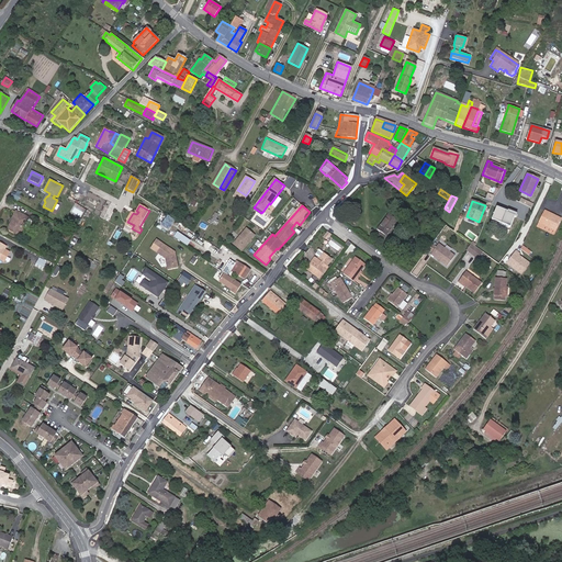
[(507,214),(508,212),(496,208),(492,220),(510,227),(515,217),(507,214)]
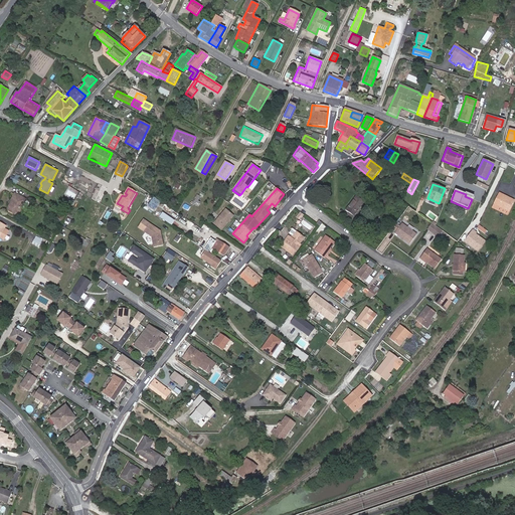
[(18,216),(27,200),(16,194),(7,210),(18,216)]
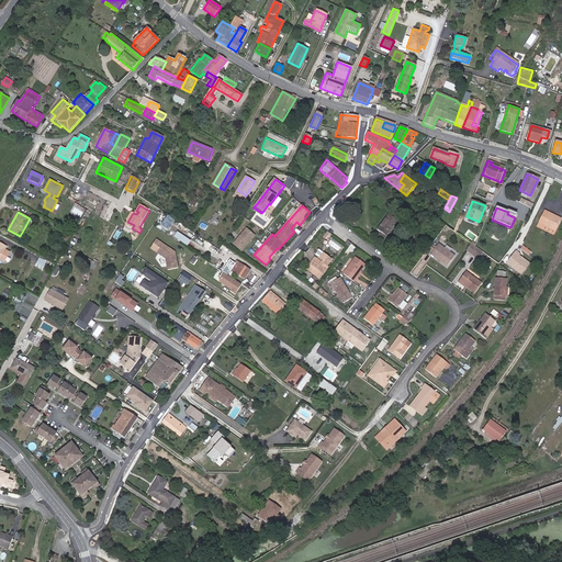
[(538,224),(554,232),(561,220),(544,212),(538,224)]
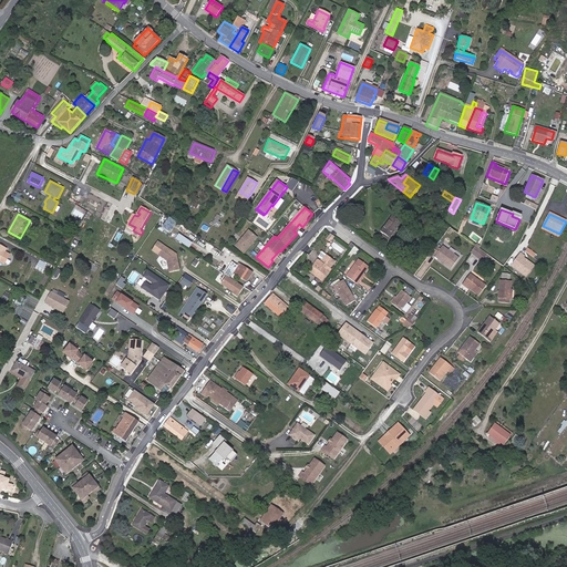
[(391,239),(402,224),(392,217),(381,232),(383,234),(380,239),(390,248),(394,243),(391,239)]
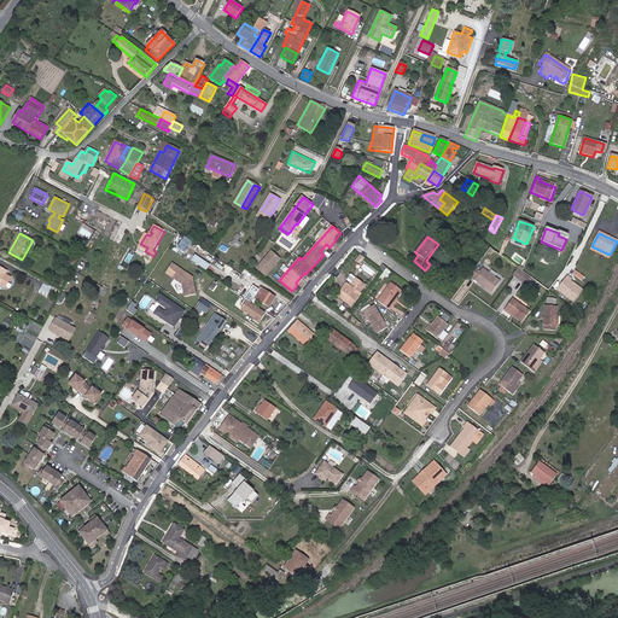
[(186,252),(191,244),(185,239),(179,248),(186,252)]
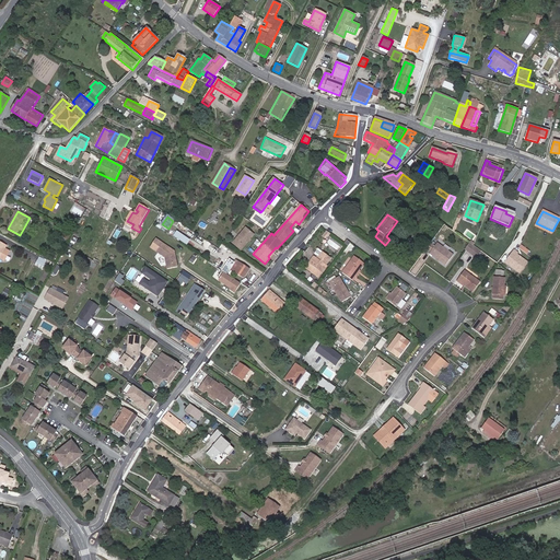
[(551,235),(552,231),(536,223),(534,226),(551,235)]
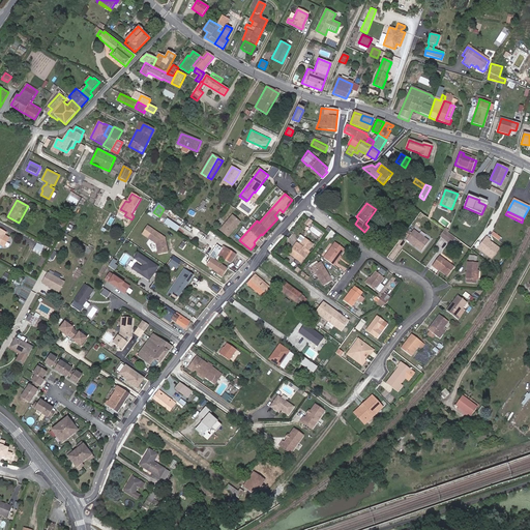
[(241,222),(233,215),(221,230),(228,237),(241,222)]
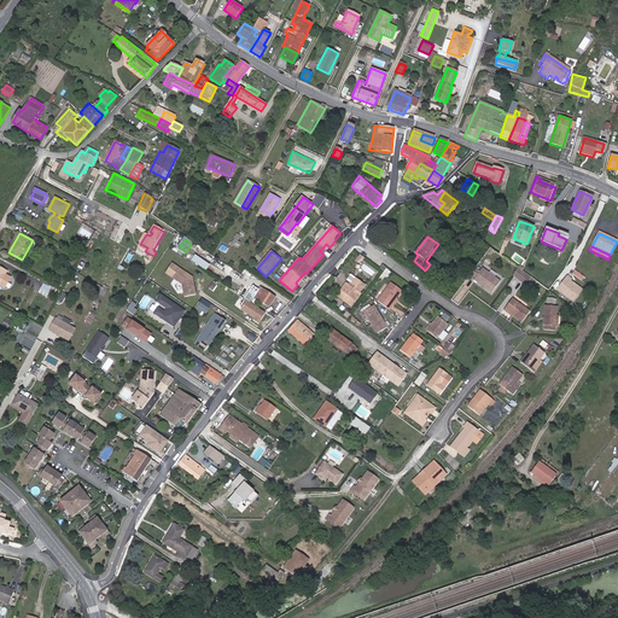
[(79,258),(73,254),(68,261),(75,266),(79,258)]
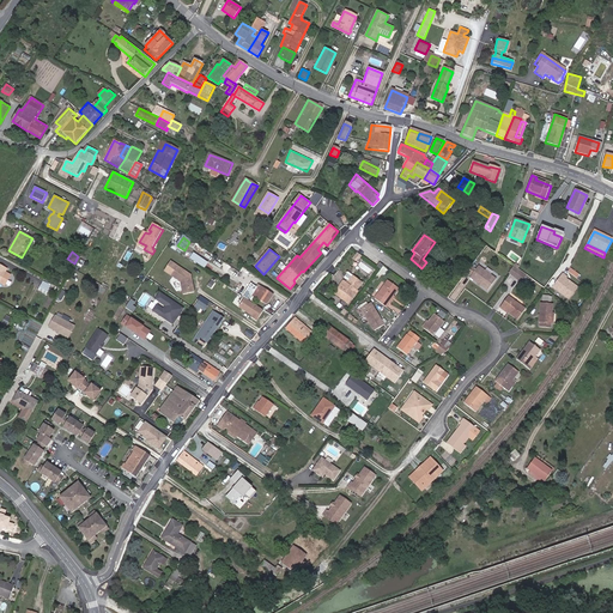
[(190,275),(177,266),(171,275),(181,281),(183,295),(194,293),(192,280),(190,280),(190,278),(192,277),(190,275)]
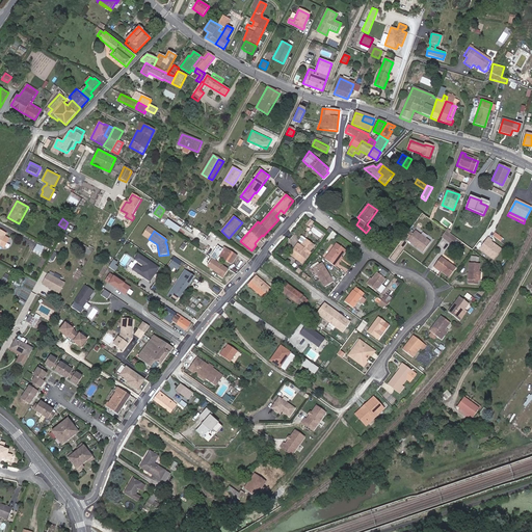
[(417,231),(408,241),(416,246),(418,248),(424,253),(431,243),(417,231)]
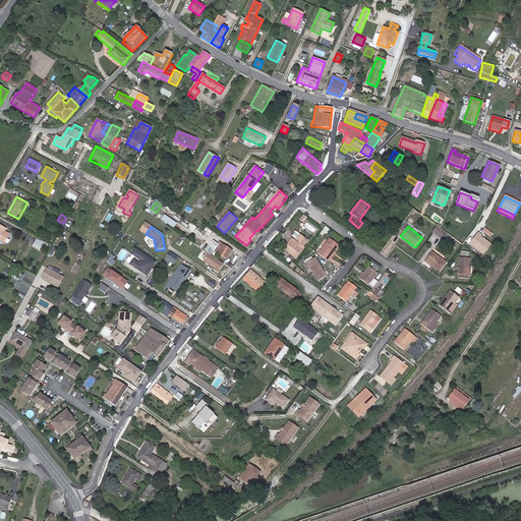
[(442,240),(447,234),(438,227),(432,233),(442,240)]
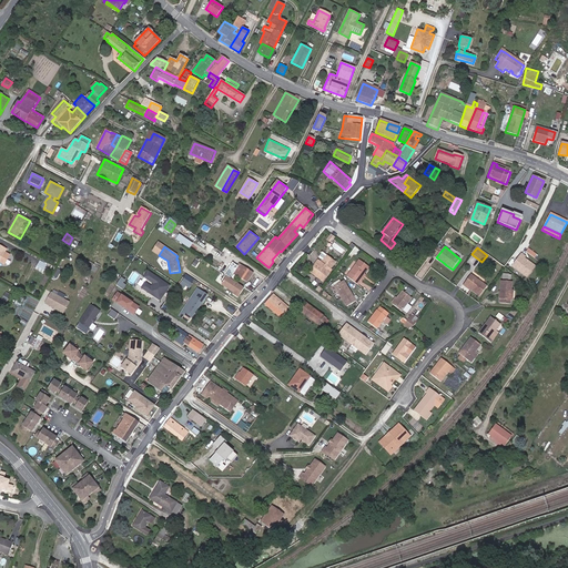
[(320,272),(326,277),(332,271),(331,270),(336,263),(322,252),(318,257),(323,261),(322,263),(318,261),(310,273),(316,277),(320,272)]
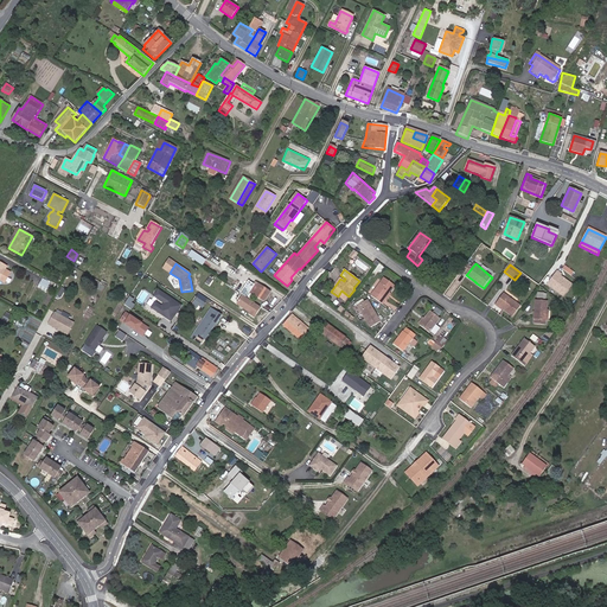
[(561,274),(556,270),(547,282),(563,295),(572,285),(560,275),(561,274)]
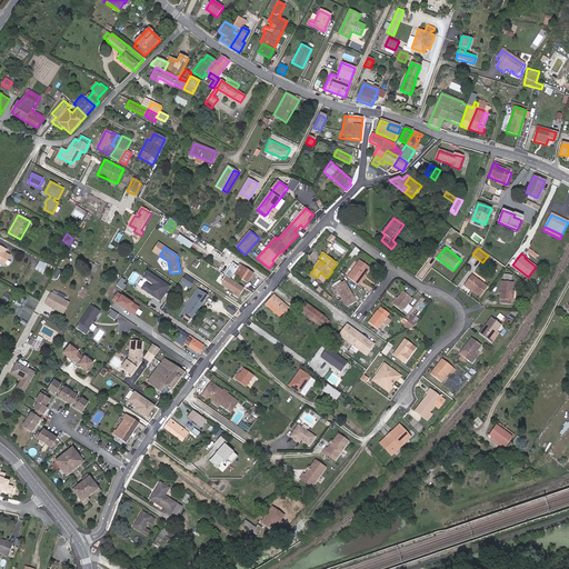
[(348,277),(359,286),(362,282),(360,281),(365,275),(369,268),(360,261),(348,277)]
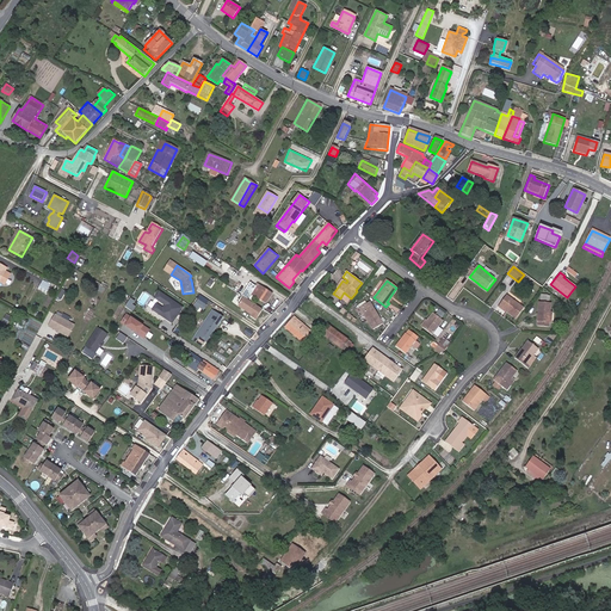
[(38,289),(47,295),(49,289),(41,284),(38,289)]
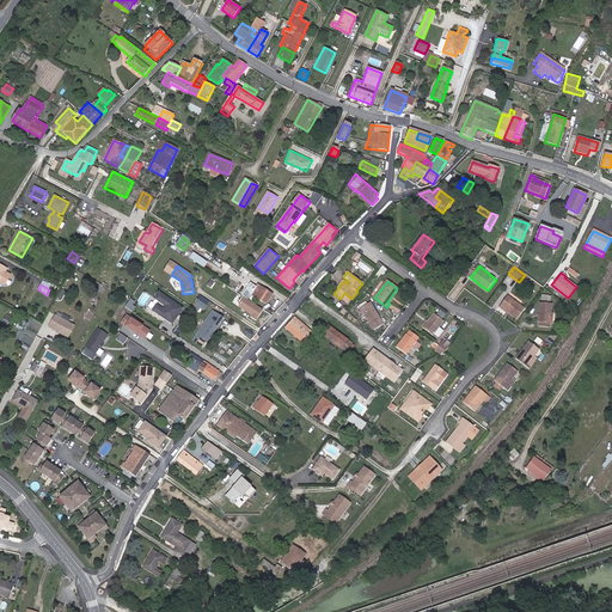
[(267,305),(273,295),(257,285),(257,287),(254,285),(250,291),(252,292),(251,294),(267,305)]
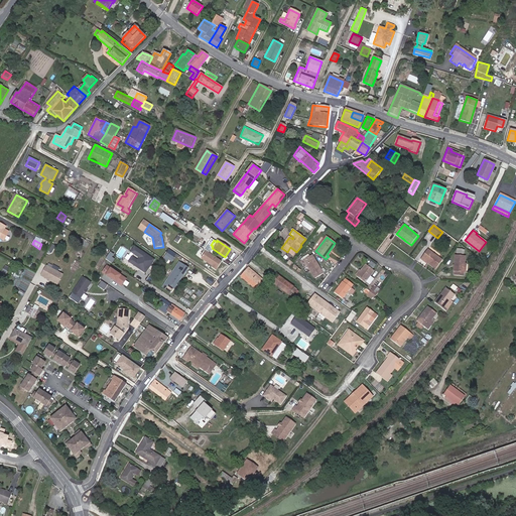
[(145,273),(154,260),(135,247),(131,252),(140,258),(138,261),(132,257),(129,262),(145,273)]
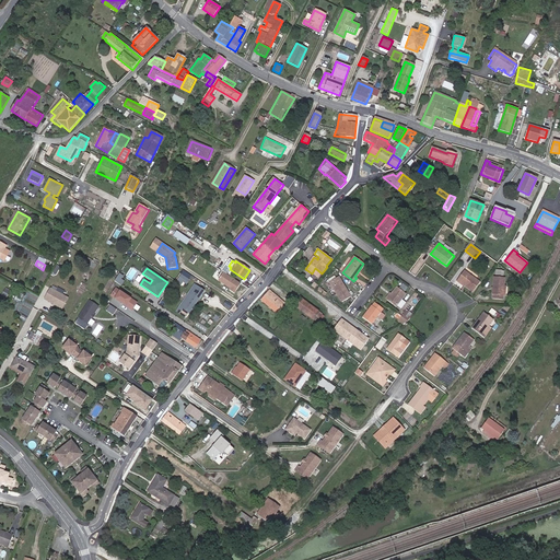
[(458,280),(465,286),(473,291),(479,282),(465,271),(458,280)]
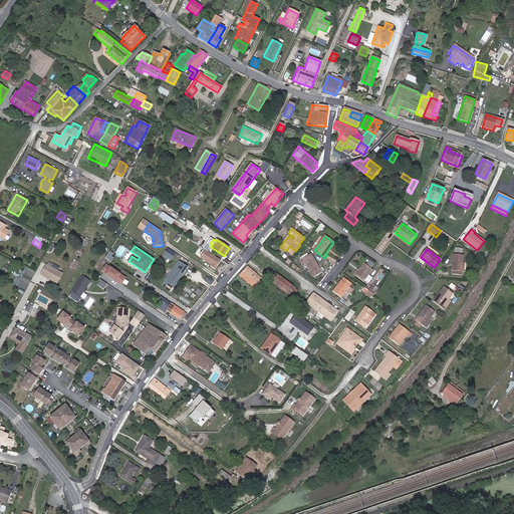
[(216,270),(222,261),(206,250),(201,257),(212,265),(211,267),(216,270)]
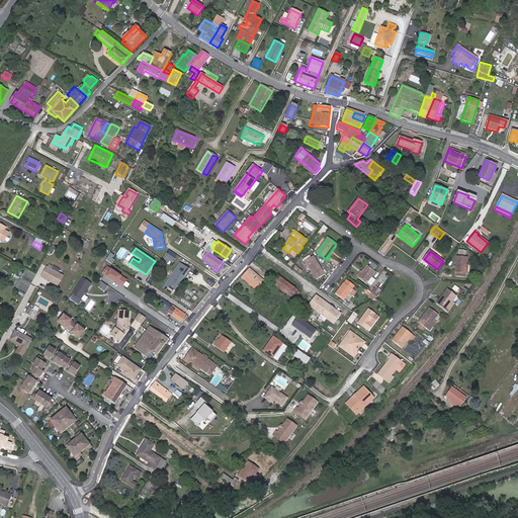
[(105,259),(112,264),(115,258),(108,254),(105,259)]
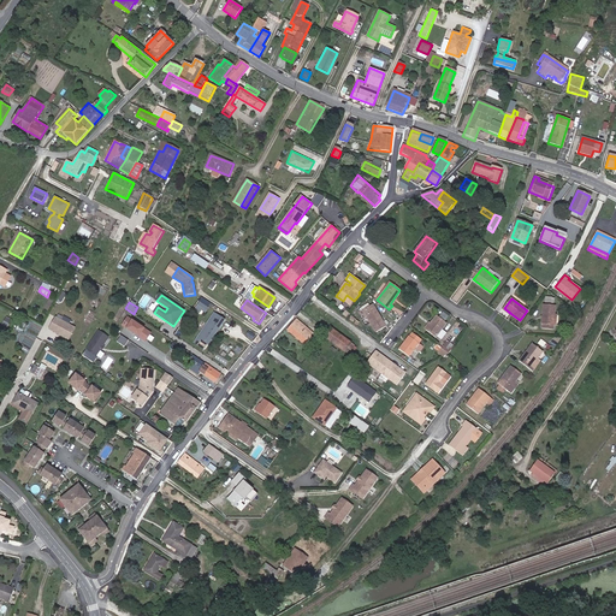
[(197,308),(203,313),(205,313),(208,309),(200,303),(197,308)]
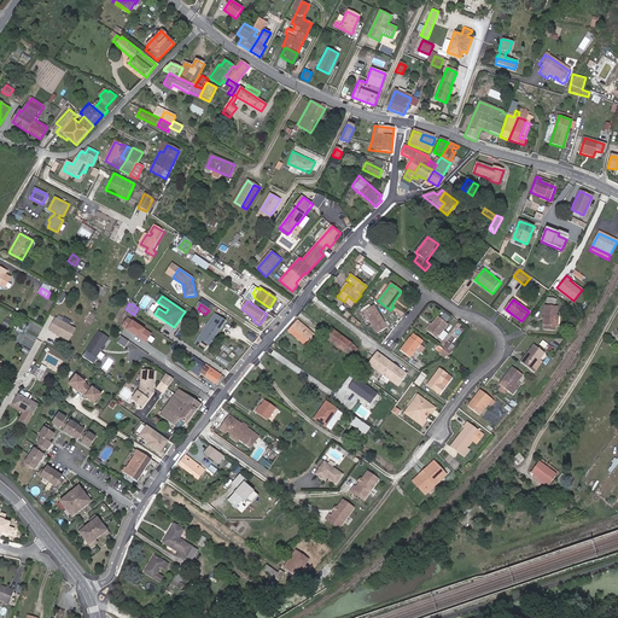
[(388,327),(374,305),(372,308),(369,304),(362,309),(365,312),(365,313),(377,334),(388,327)]
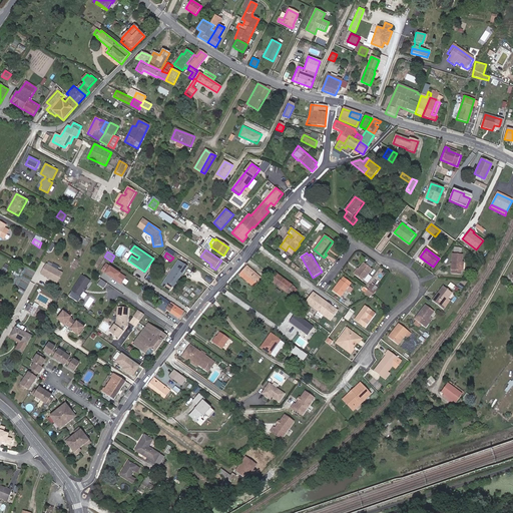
[(462,263),(463,255),(452,254),(451,271),(452,271),(451,274),(461,275),(461,272),(463,272),(464,263),(462,263)]
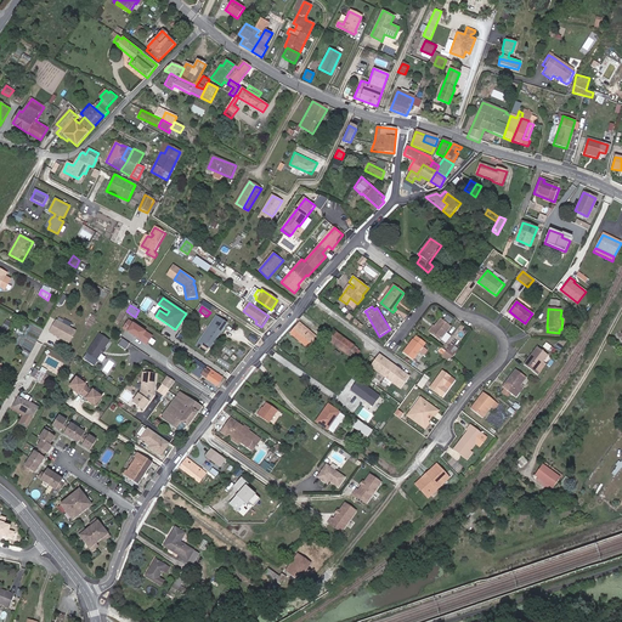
[(216,316),(197,346),(207,354),(227,323),(216,316)]
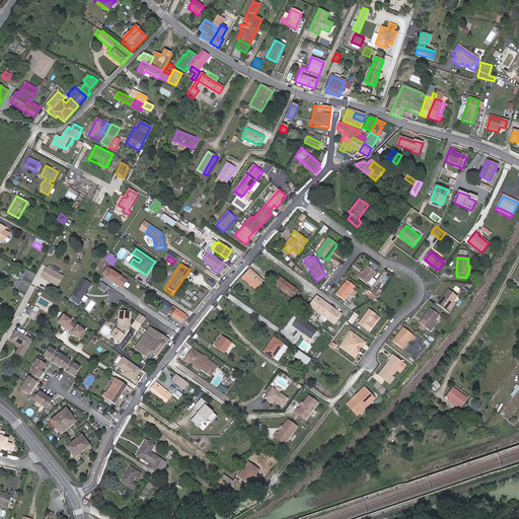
[(367,284),(376,273),(368,267),(363,274),(362,273),(358,277),(367,284)]
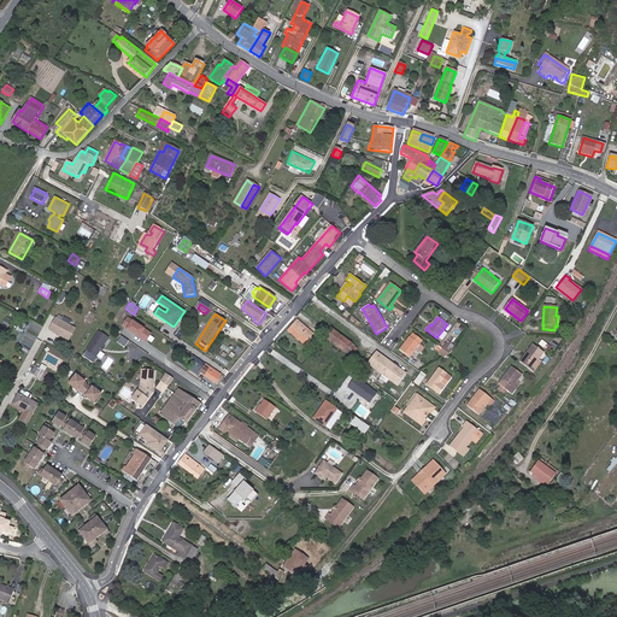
[(151,334),(128,318),(123,325),(146,341),(151,334)]
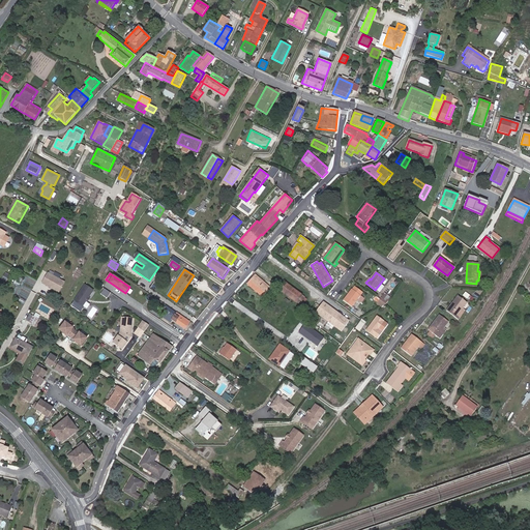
[(256,275),(247,285),(262,297),(270,288),(256,275)]
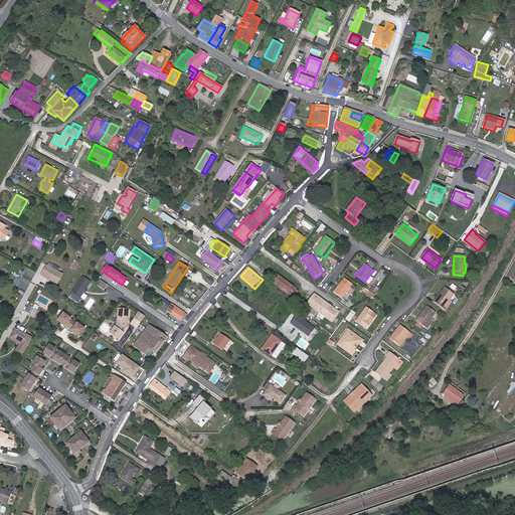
[(274,280),(294,295),(297,290),(278,275),(274,280)]
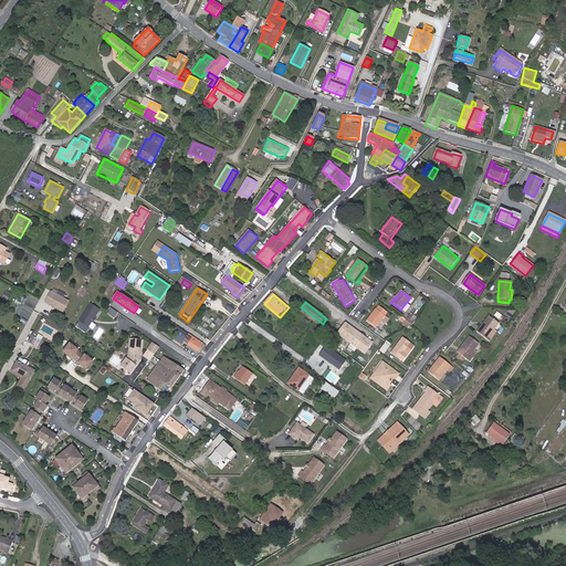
[(91,304),(80,322),(88,327),(93,321),(92,320),(93,318),(94,318),(100,310),(91,304)]
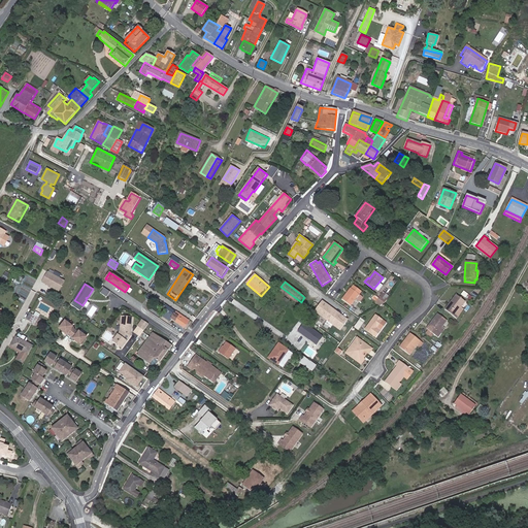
[(359,295),(361,292),(354,286),(351,289),(342,299),(351,305),(356,298),(359,295)]
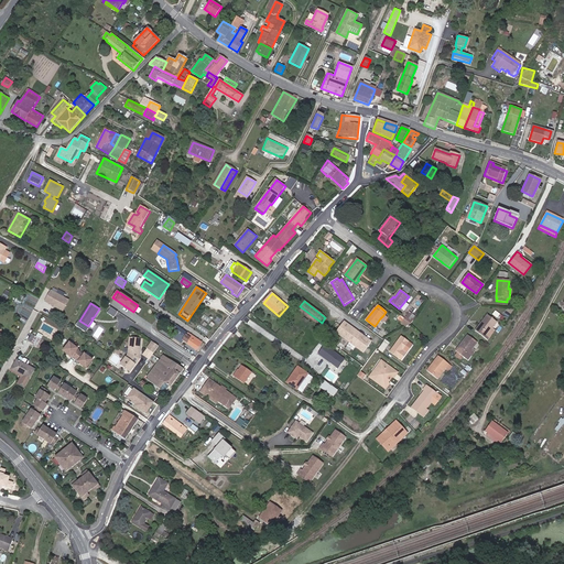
[(114,317),(118,312),(111,307),(107,313),(114,317)]
